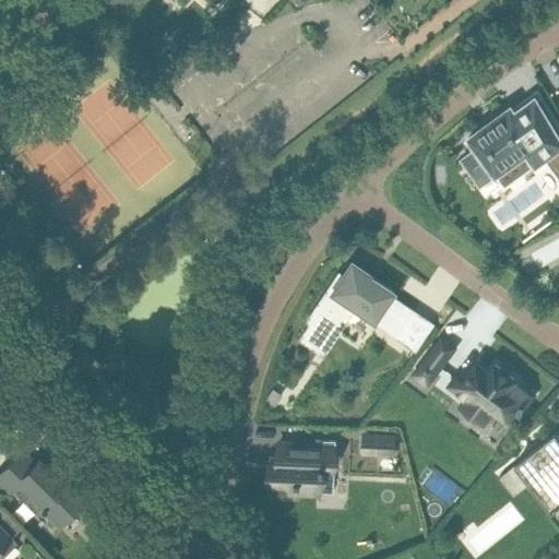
[(476,147),(461,158),(476,179),(482,187),(497,176),(504,186),(547,155),(556,167),(558,164),(558,122),(557,119),(533,137),(518,115),(511,106),(495,117),(494,118),(486,123),(484,125),(485,125),(468,137),(476,147)]
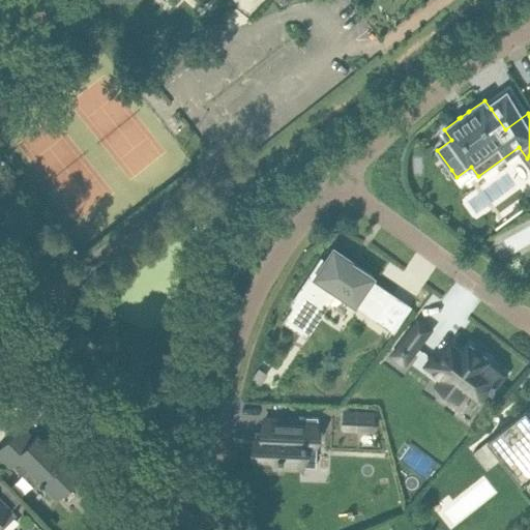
[(374,276),(332,248),(324,261),(320,259),(290,304),(293,306),(284,321),(301,333),(332,288),(376,318),(391,294),(371,280),(374,276)]
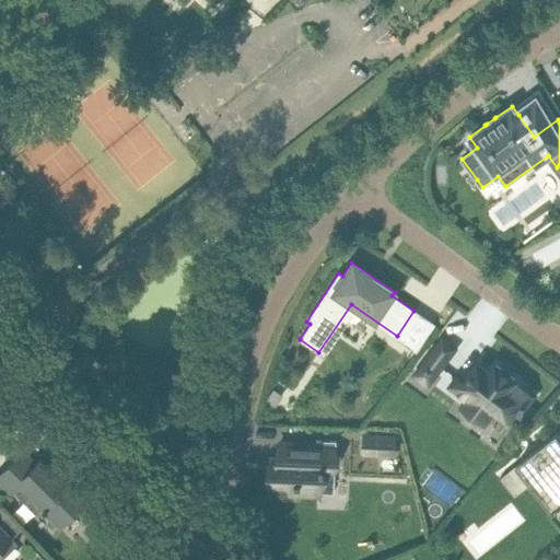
[(429,383),(455,347),(442,337),(416,374),(429,383)]
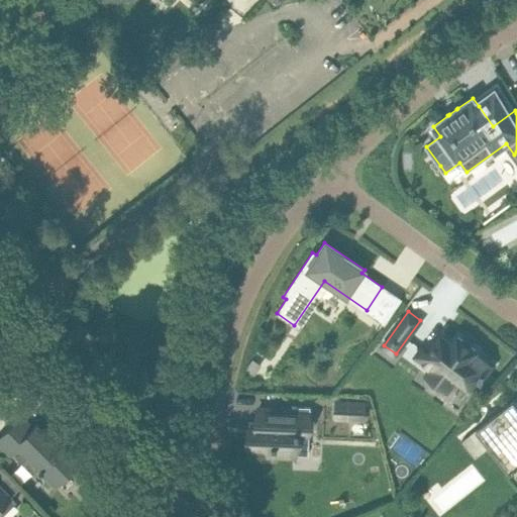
[(492,365),(475,351),(476,349),(457,336),(451,344),(441,336),(423,360),(432,368),(427,376),(445,390),(456,376),(474,389),(492,365)]
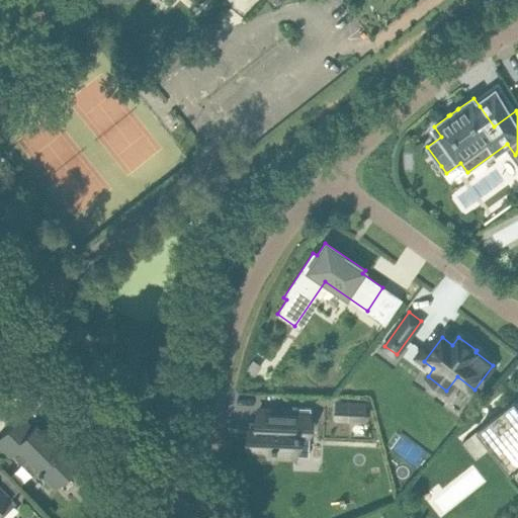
[(517,397),(462,441),(477,458),(491,446),(510,469),(512,471),(517,467),(517,466),(517,413),(512,407),(517,402),(517,397)]
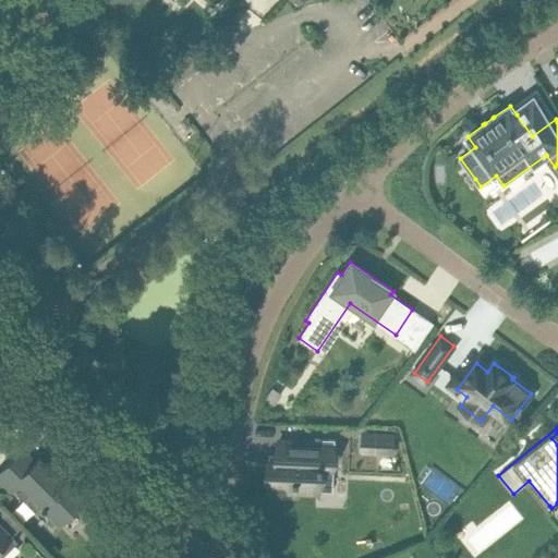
[(268,456),(267,480),(268,480),(268,494),(294,495),(294,489),(316,490),(316,474),(318,474),(318,471),(332,471),(334,439),(314,438),(314,443),(278,440),(278,456),(268,456)]
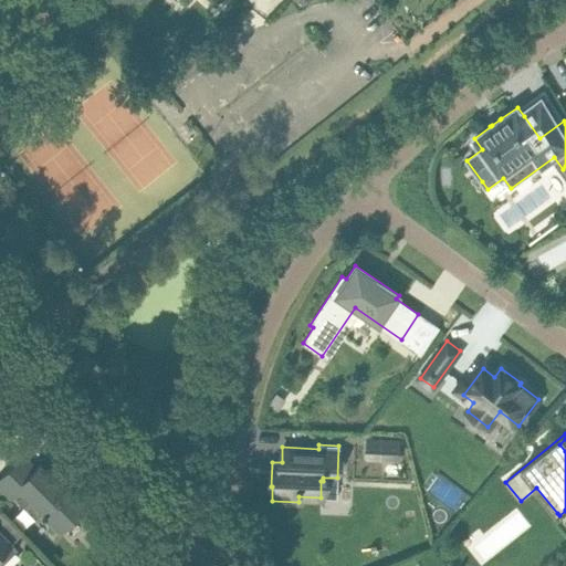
[(22,454),(0,477),(0,489),(8,498),(12,494),(37,519),(40,515),(59,534),(87,505),(54,471),(51,475),(39,463),(34,467),(22,454)]
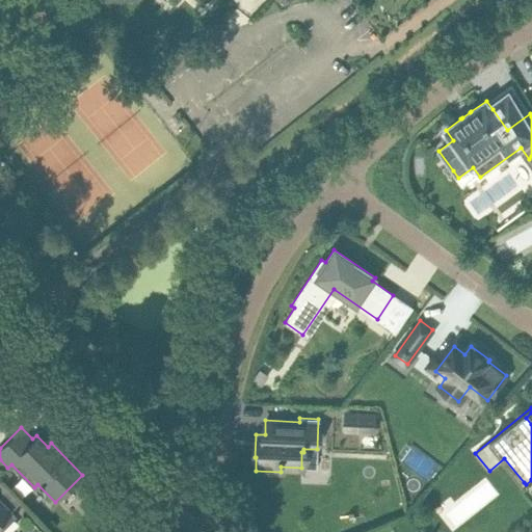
[(0,482),(0,531),(16,516),(10,511),(20,502),(0,482)]
